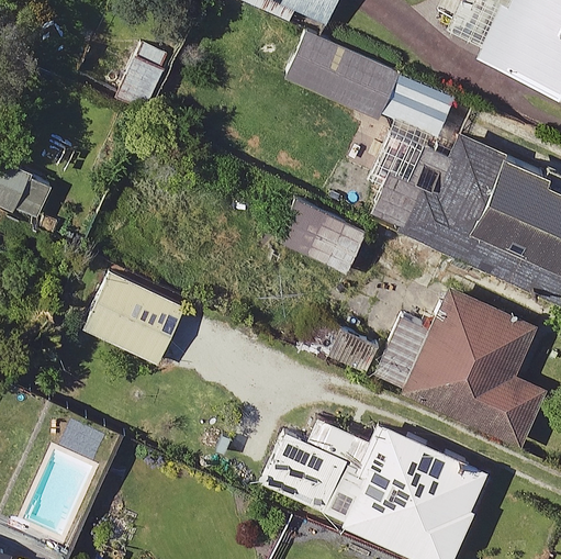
[(339,0),(238,0),(289,22),(294,8),(329,23),(339,0)]
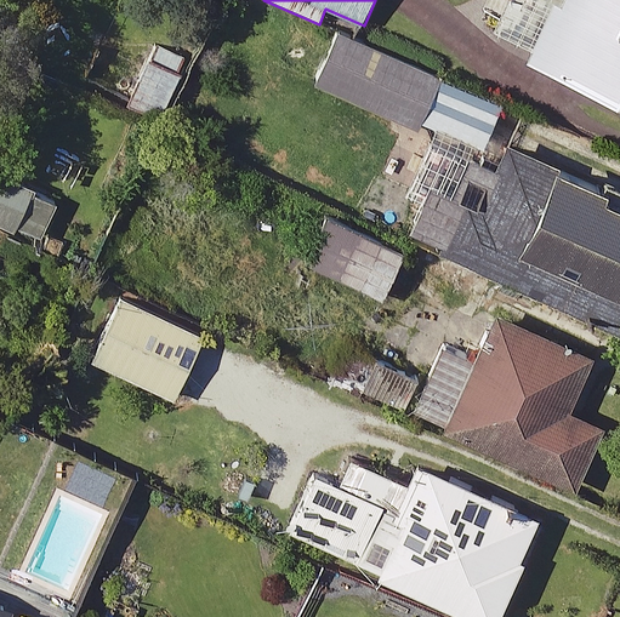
[(619,0),(561,0),(561,3),(555,0),(485,0),(475,26),(533,52),(527,66),(619,107),(619,0)]
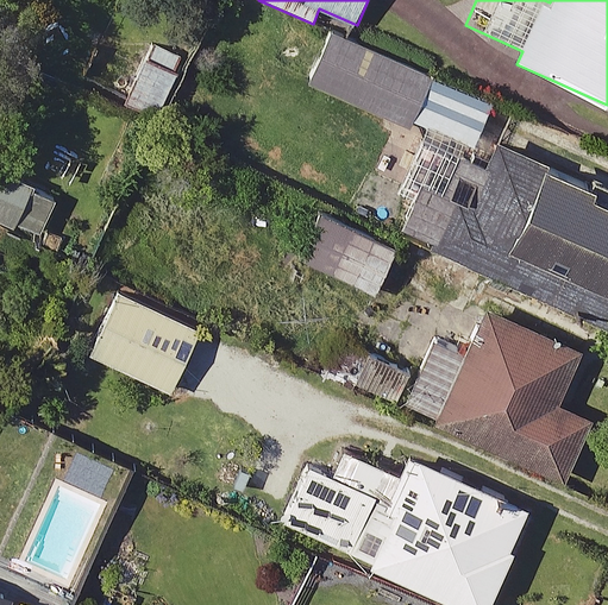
[(185,65),(110,14),(68,76),(143,127),(185,65)]
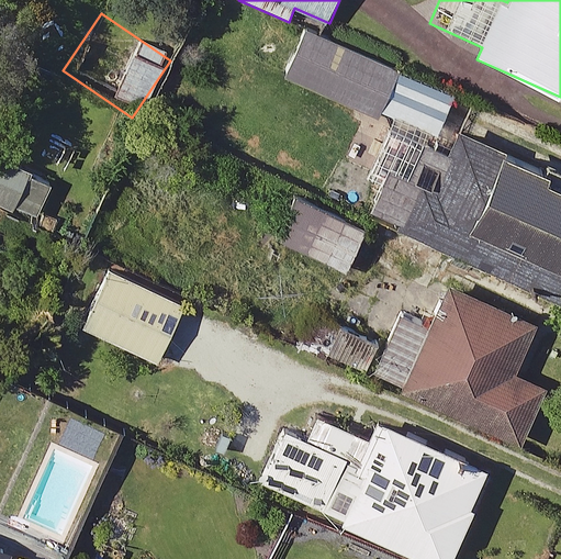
[(396,70),(306,31),(287,77),(377,116),(396,70)]
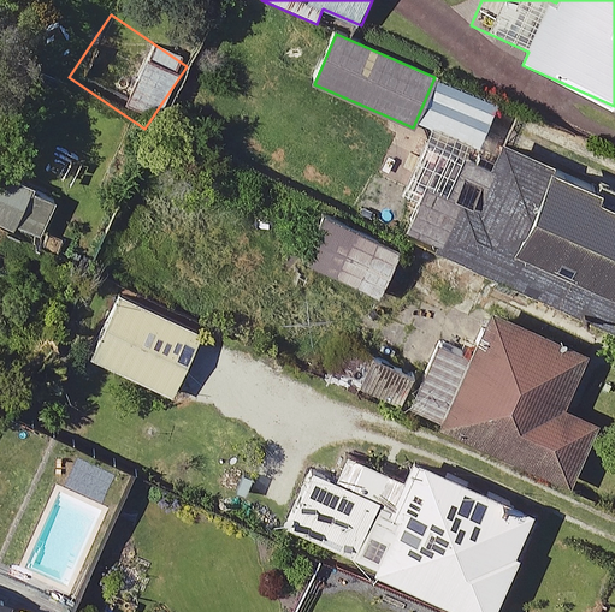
[(614,207),(485,146),(438,244),(614,328),(614,207)]
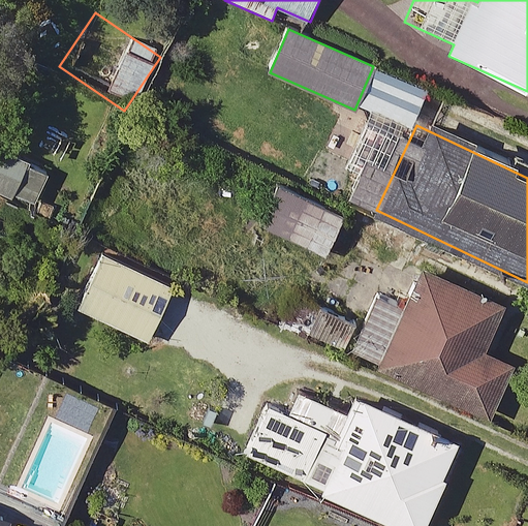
[(343,215),(280,186),(260,227),(324,257),(343,215)]
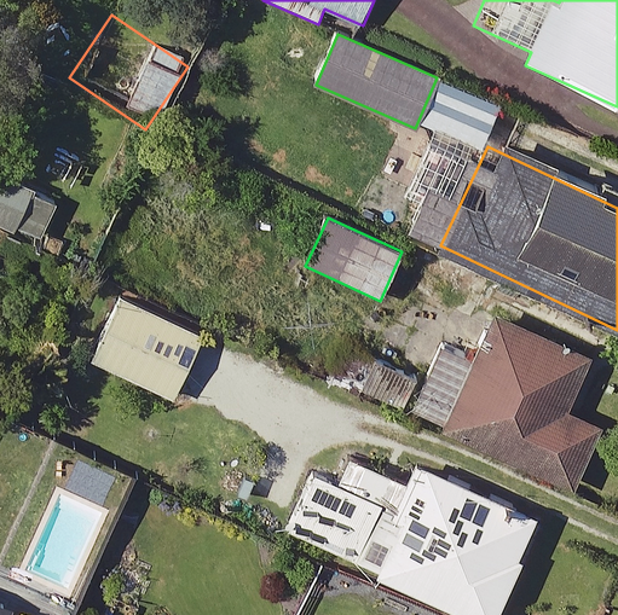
[(203,332),(113,296),(85,364),(175,401),(203,332)]
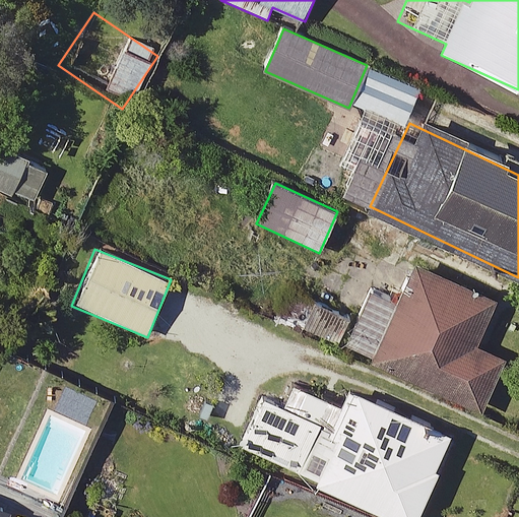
[(497,303),(423,266),(402,309),(373,295),(347,348),(475,410),(501,359),(475,346),(497,303)]
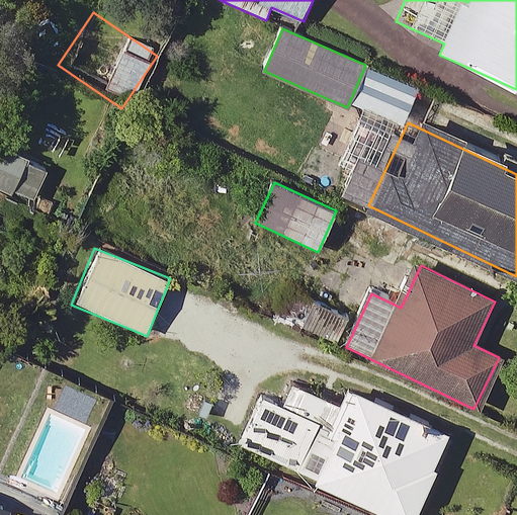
[(343,404),(278,372),(243,446),(386,514),(418,514),(454,440),(349,391),(343,404)]
